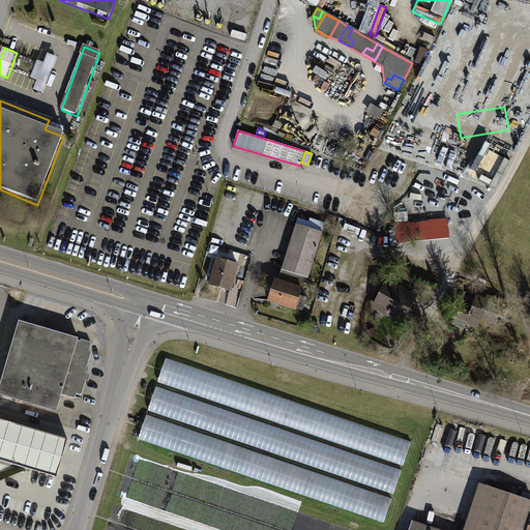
[(87,160),(82,158),(78,168),(84,170),(87,160)]
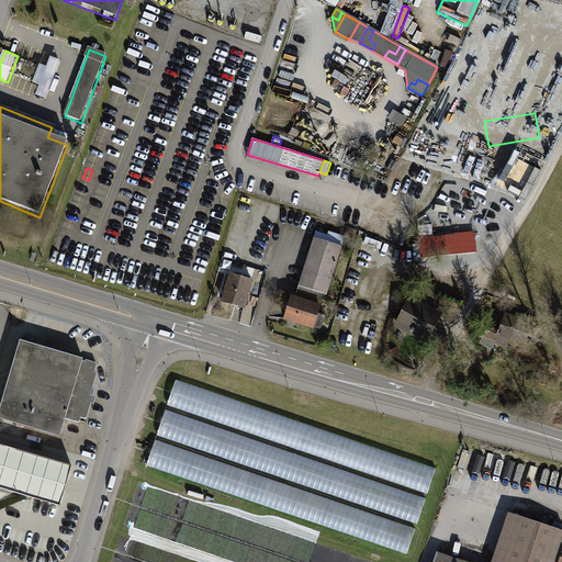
[(261,232),(274,235),(281,206),(268,203),(261,232)]
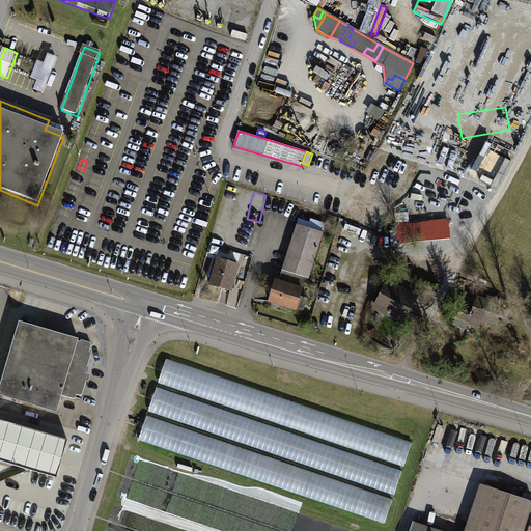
[(283,274),(308,281),(326,226),(311,222),(310,225),(300,222),(283,274)]
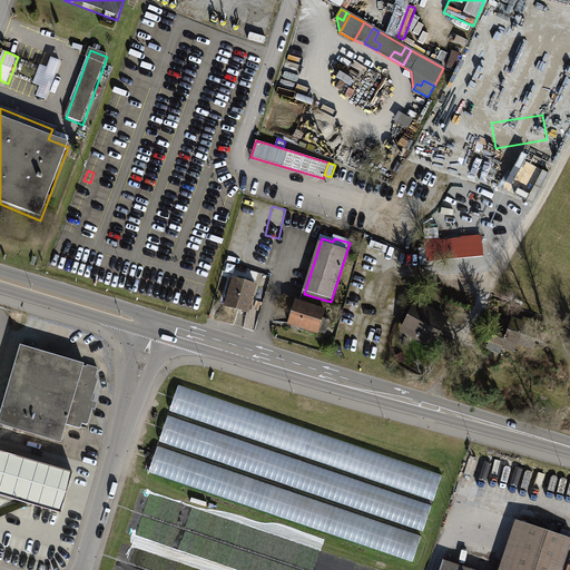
[(421,245),(423,267),(483,262),(482,239),(421,245)]
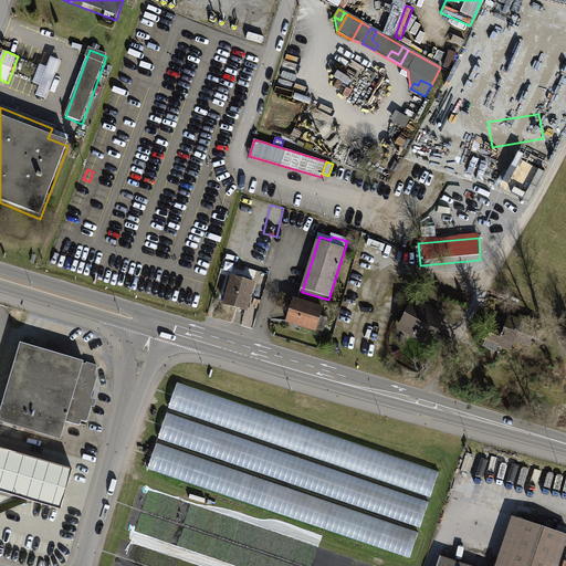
[(232,241),(228,257),(239,260),(244,244),(232,241)]
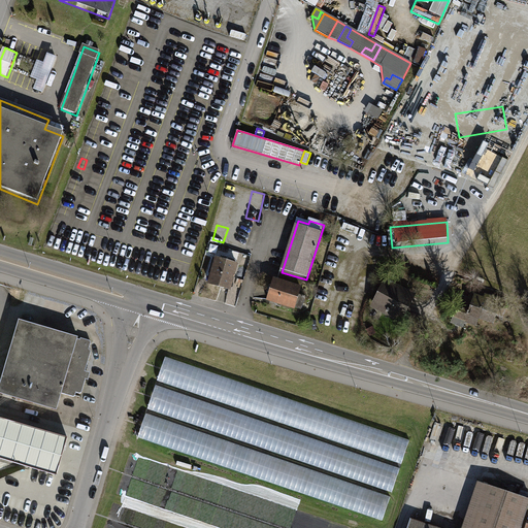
[(207,284),(230,290),(237,264),(213,258),(207,284)]
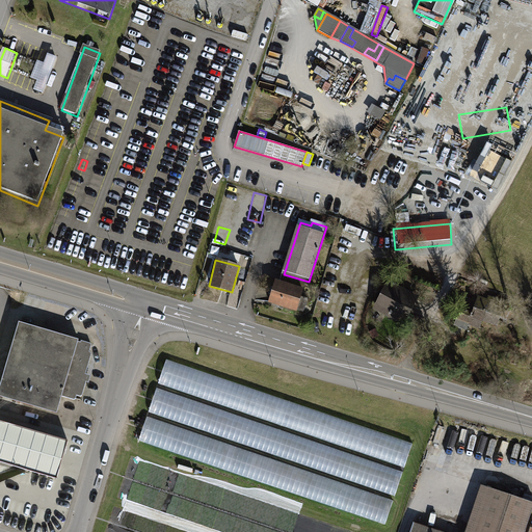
[(306,293),(309,282),(284,274),(281,285),(306,293)]
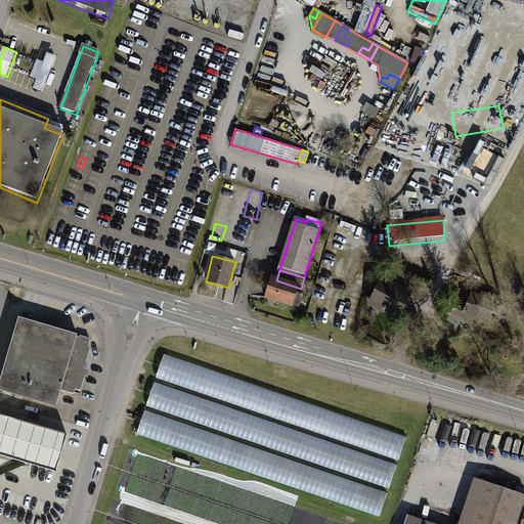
[(265,301),(294,310),(301,289),(276,280),(272,279),(265,301)]
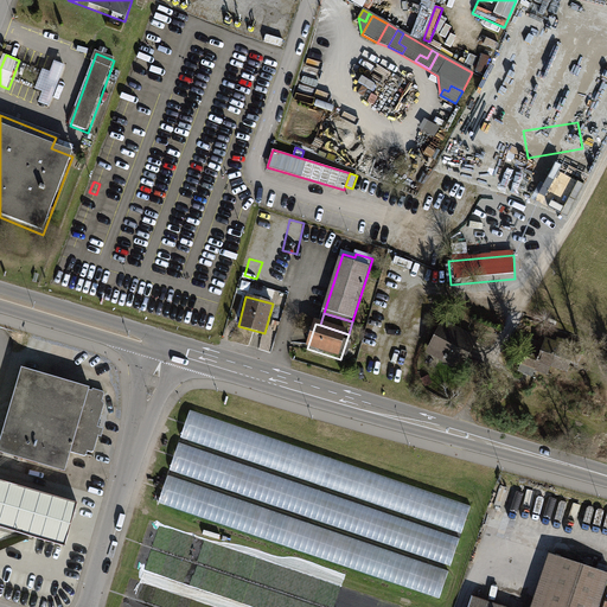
[(427,357),(460,374),(475,343),(442,326),(427,357)]
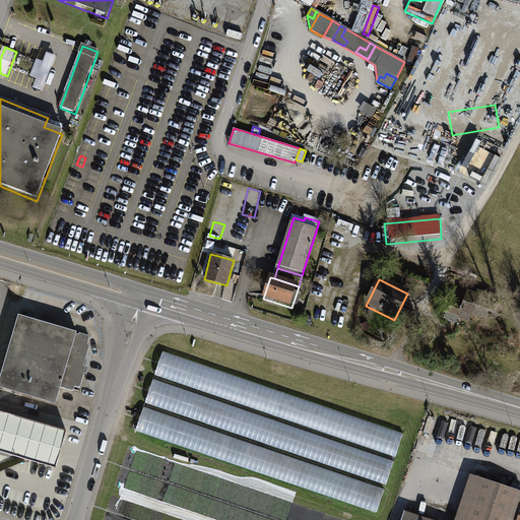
[(459,324),(462,316),(486,324),(494,303),(468,294),(462,309),(451,305),(445,320),(459,324)]
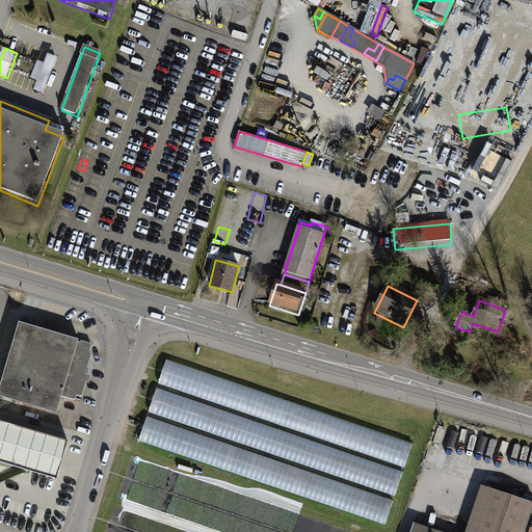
[(0,384),(0,397),(55,415),(61,396),(76,400),(77,396),(81,397),(85,382),(88,383),(90,376),(85,374),(91,354),(88,353),(91,343),(19,322),(0,384)]
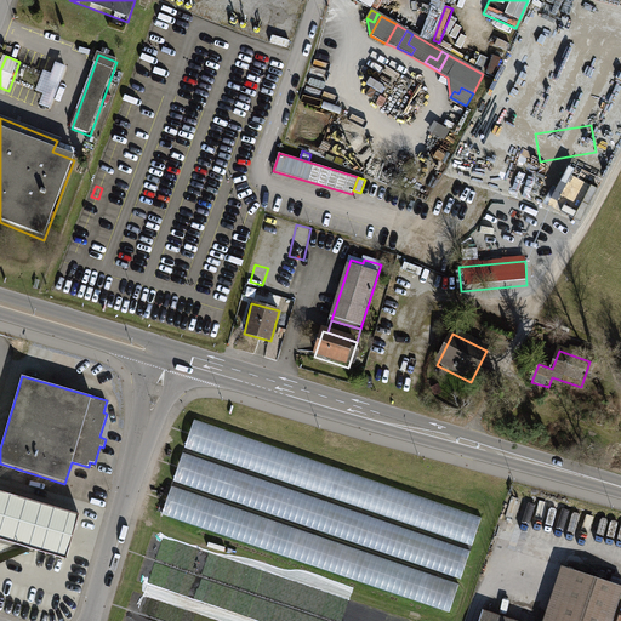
[(482,518),(194,420),(184,448),(472,546),(482,518)]
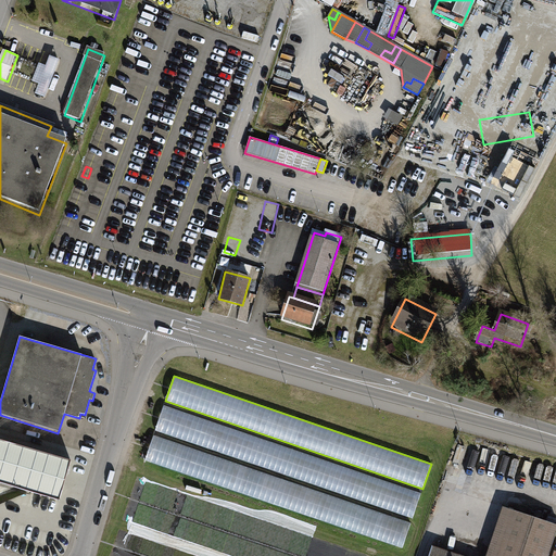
[(413,518),(421,494),(164,406),(155,430),(413,518)]
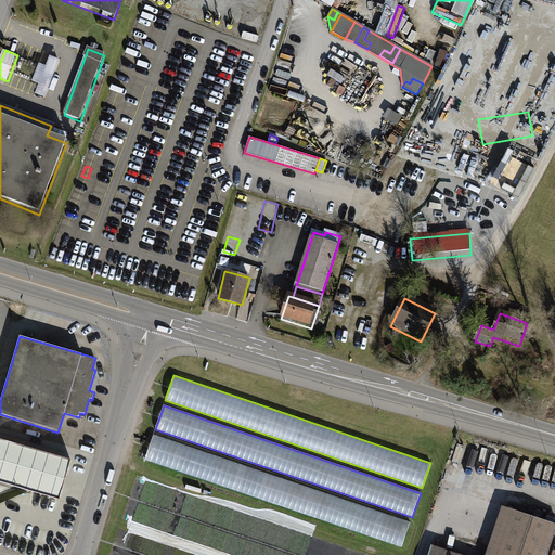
[(410,523),(154,435),(145,460),(401,547),(410,523)]
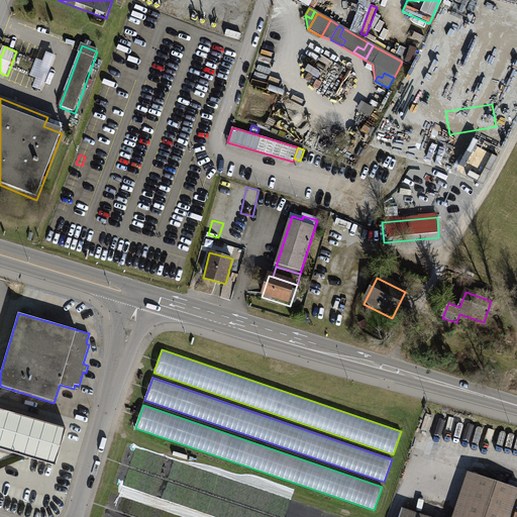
[(0,448),(55,466),(66,428),(0,408),(0,448)]
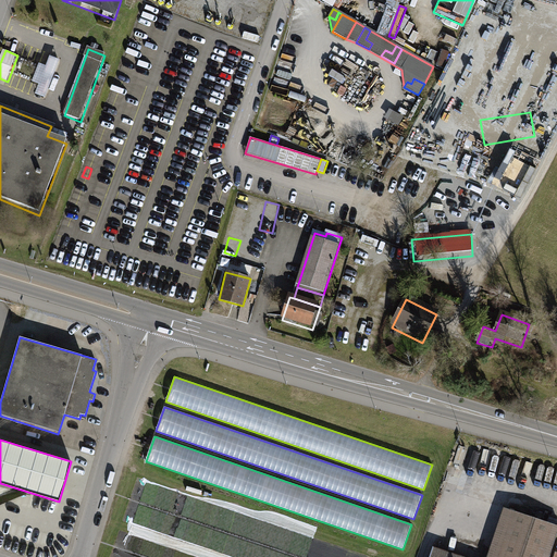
[(431,556),(551,556),(556,539),(556,528),(505,510),(489,556),(453,556),(434,551),(431,556)]
